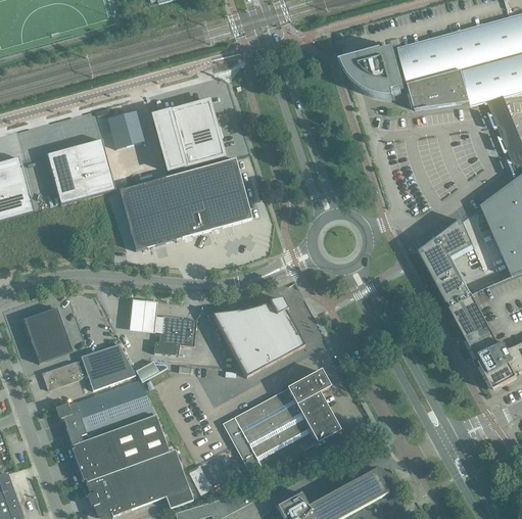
[(521,11),(396,46),(413,102),(414,108),(471,104),(486,101),(504,96),(521,91),(521,11)]
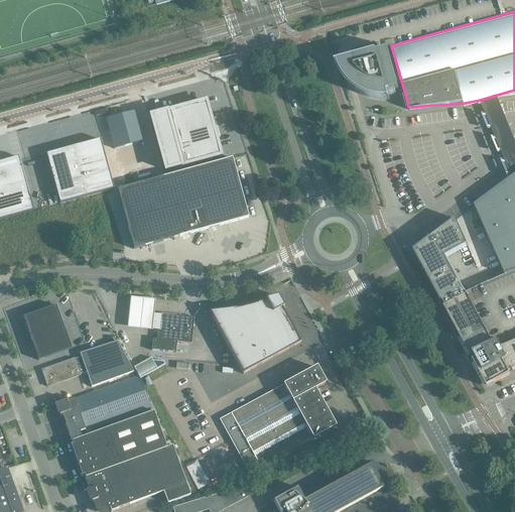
[(363,91),(366,92),(370,94),(374,95),(378,95),(382,96),(386,96),(389,95),(387,89),(398,86),(387,46),(376,49),(376,47),(367,50),(354,53),(337,58),(337,60),(338,61),(339,65),(339,67),(341,69),(342,72),(344,75),(345,76),(347,78),(349,81),(350,82),(353,84),(355,86),(358,88),(360,89),(363,91)]
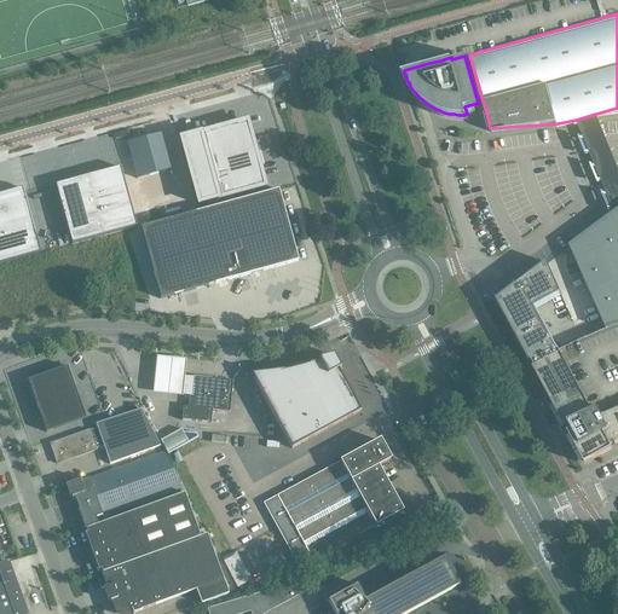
[(616,207),(617,204),(617,164),(596,114),(576,120),(616,207)]
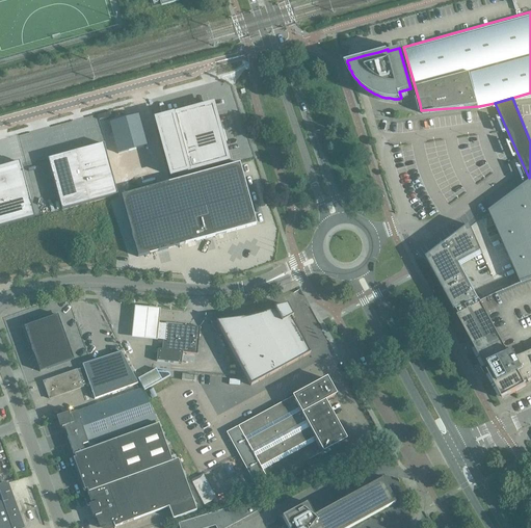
[(155,119),(170,175),(227,159),(212,103),(155,119)]
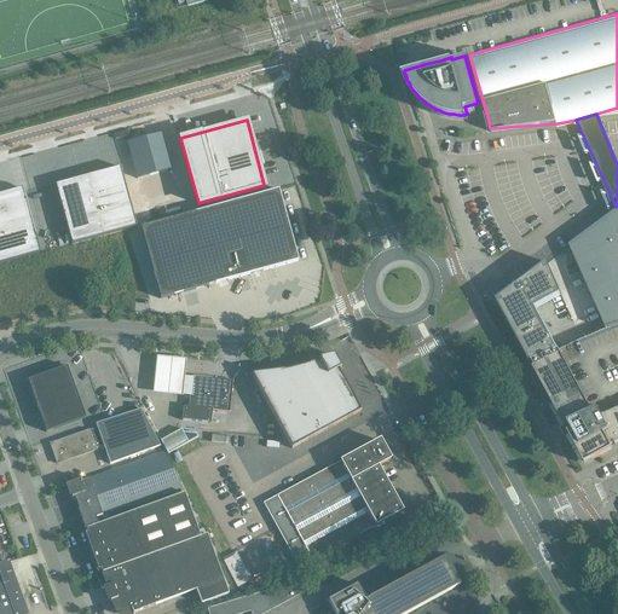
[(130,152),(136,175),(172,164),(162,128),(139,135),(126,139),(130,152)]
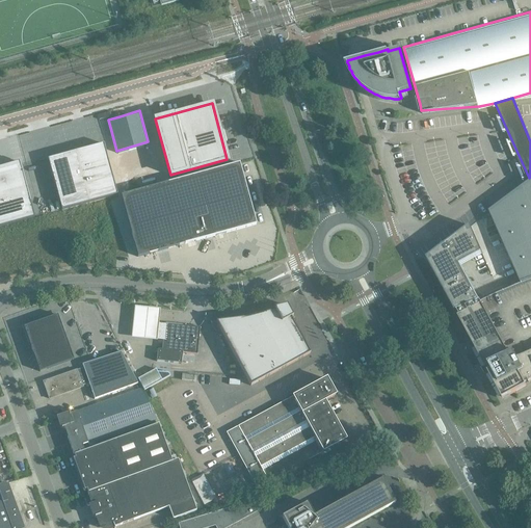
[(103,140),(47,156),(50,169),(60,207),(116,191),(103,140)]
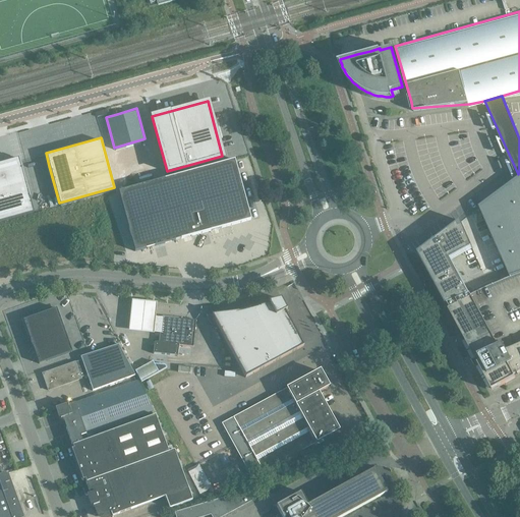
[(0,219),(33,210),(18,155),(0,160),(0,219)]
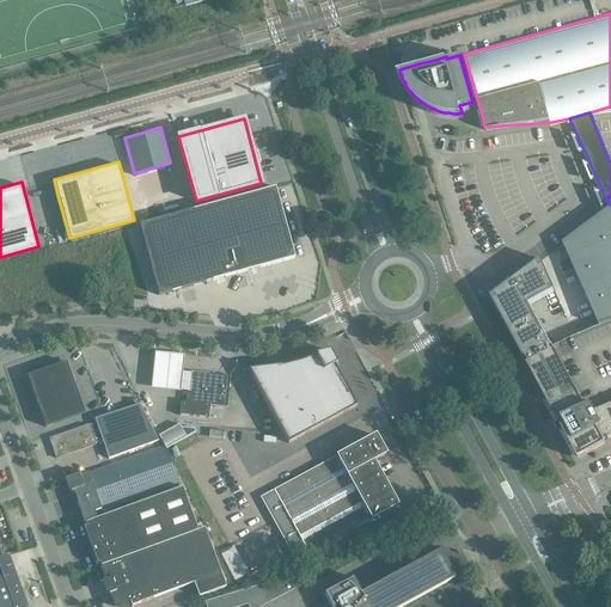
[(138,221),(157,292),(293,255),(274,184),(138,221)]
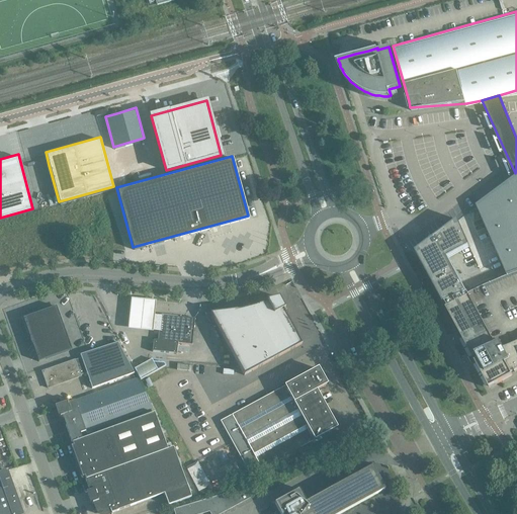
[(465,289),(443,300),(446,304),(445,305),(471,354),(475,352),(478,357),(475,359),(487,382),(510,370),(509,368),(513,366),(514,368),(516,366),(516,171),(515,173),(475,202),(506,272),(466,289),(465,289)]
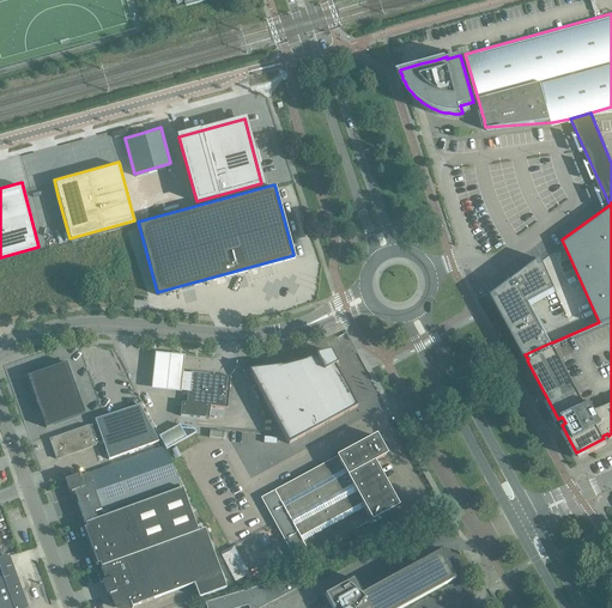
[(523,354),(525,354),(551,342),(529,302),(556,289),(541,256),(513,278),(508,275),(497,293),(490,293),(523,354)]
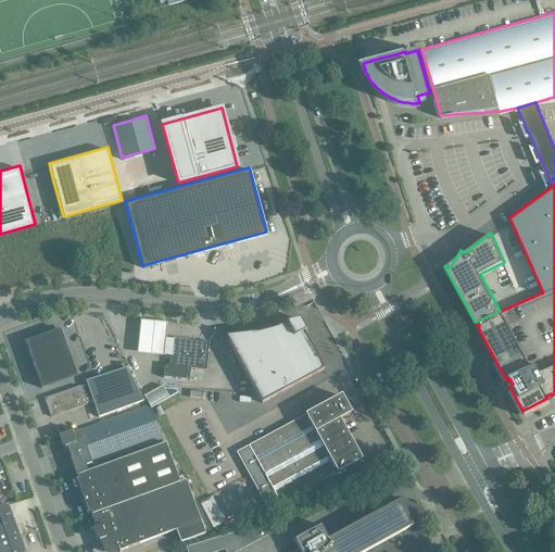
[(304,327),(299,315),(298,315),(286,318),(286,322),(255,329),(232,331),(225,333),(228,339),(228,340),(261,400),(323,366),(315,351),(311,352),(307,346),(311,343),(302,328),(304,327)]
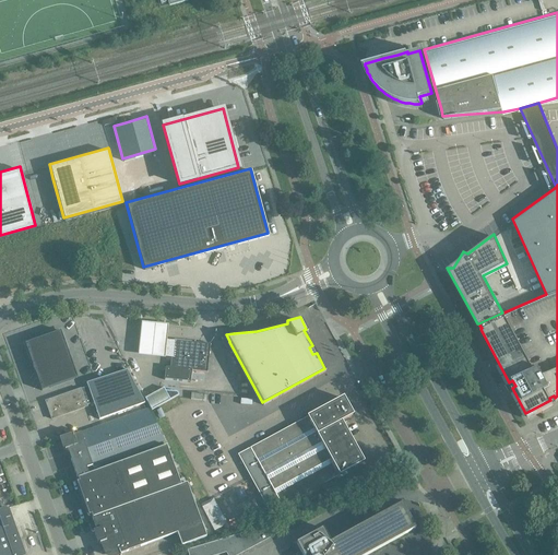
[(166,323),(138,321),(135,352),(163,354),(166,323)]
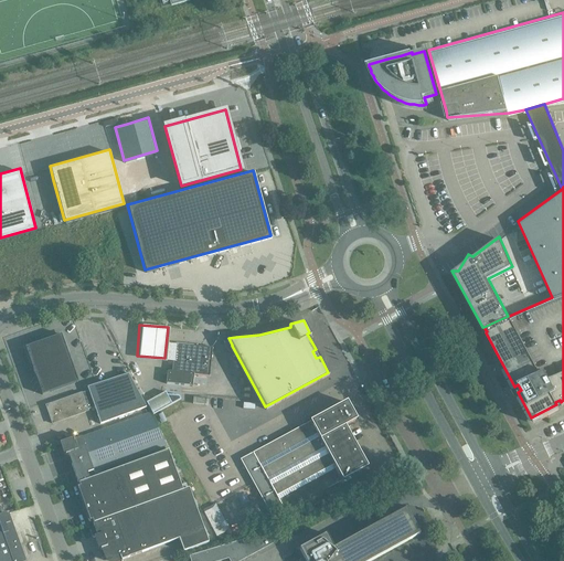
[(60,330),(24,343),(41,391),(77,378),(60,330)]
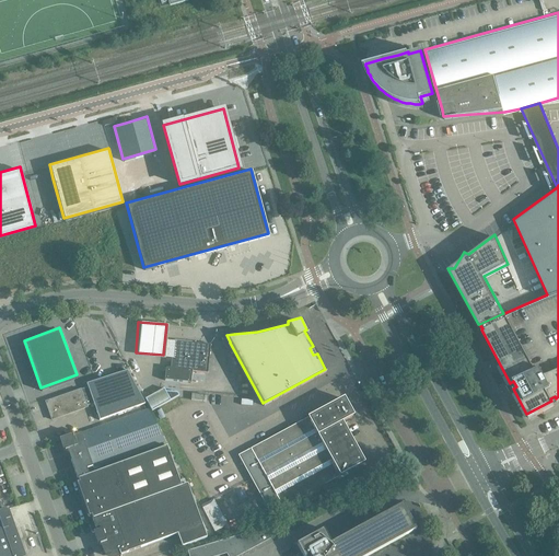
[(207,369),(209,340),(172,337),(170,365),(165,365),(163,377),(189,380),(190,368),(207,369)]
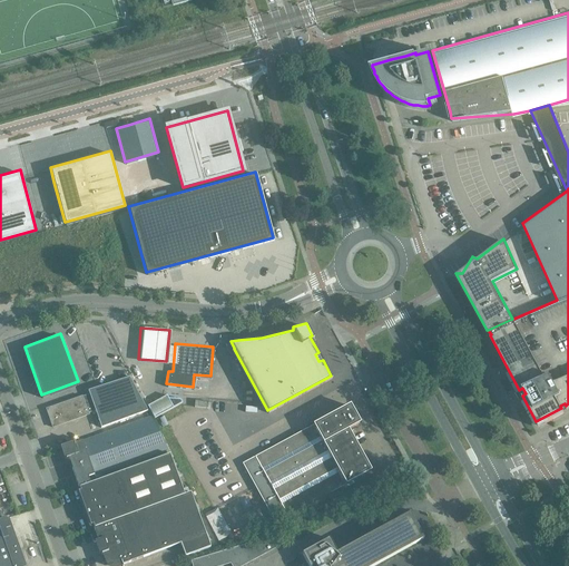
[(333,343),(329,345),(333,354),(337,352),(333,343)]
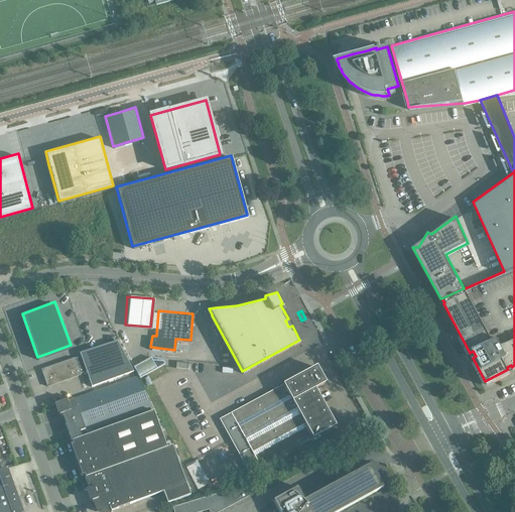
[(80,372),(79,371),(85,368),(91,384),(132,368),(116,338),(79,350),(80,353),(41,367),(46,383),(80,372)]
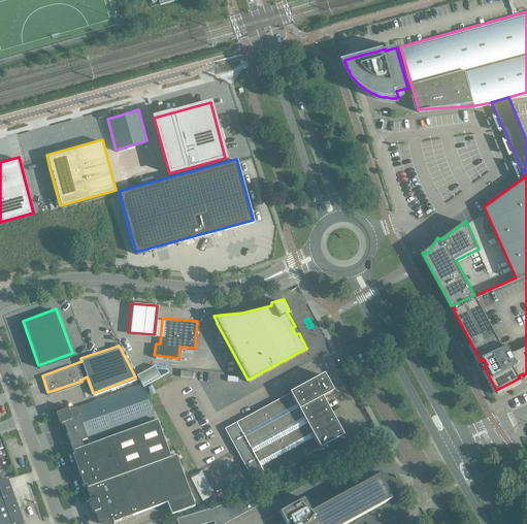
[(139,381),(144,391),(163,382),(158,372),(139,381)]
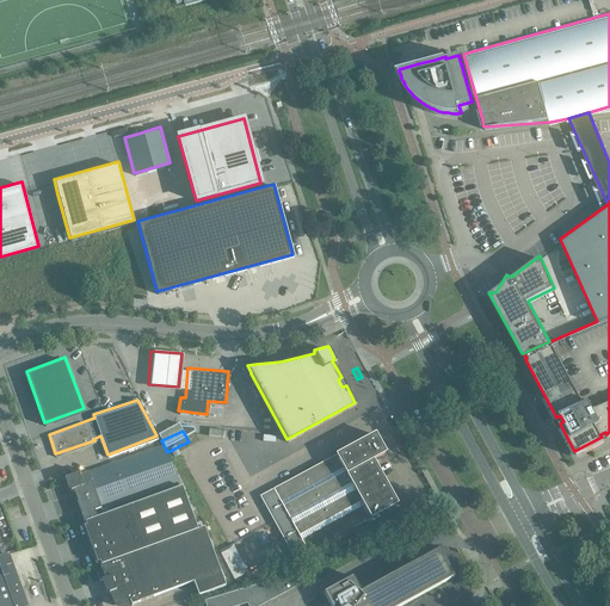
[(371,456),(383,450),(374,431),(259,493),(294,556),(395,500),(371,456)]
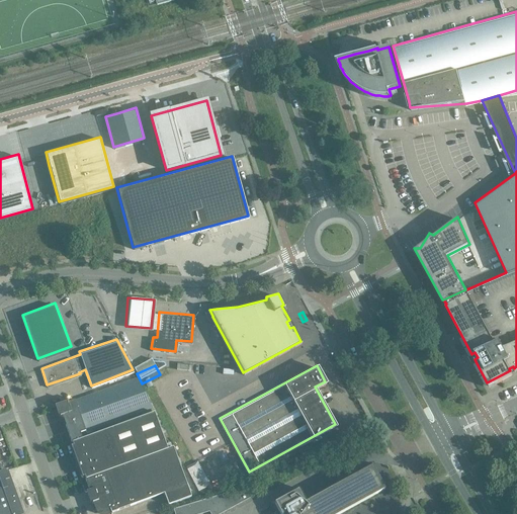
[(87,434),(85,429),(151,406),(136,375),(58,403),(71,439),(87,434)]
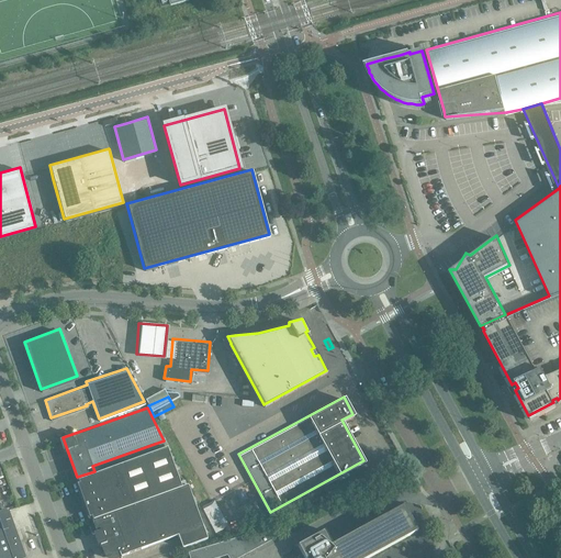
[(91,516),(181,484),(166,445),(94,471),(77,477),(91,516)]
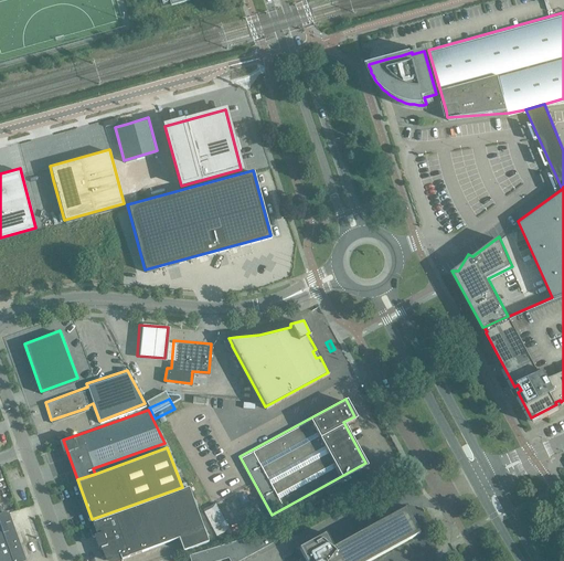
[(366,488),(376,483),(373,477),(371,472),(360,477),(366,488)]
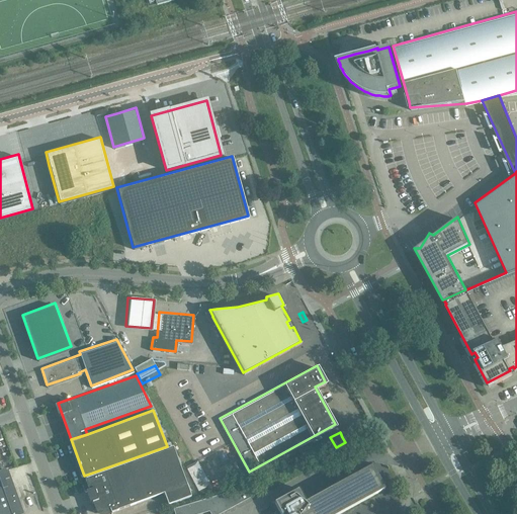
[(12,444),(0,447),(0,454),(14,450),(12,444)]
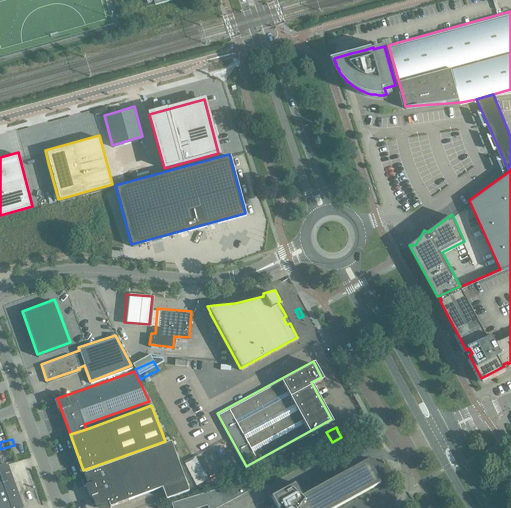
[(102,505),(108,503),(109,505),(110,505),(109,504),(116,501),(161,484),(165,496),(187,488),(169,439),(165,441),(83,470),(88,484),(89,483),(92,493),(90,494),(93,493),(96,502),(96,503),(97,504),(98,505),(100,505),(101,505),(102,505)]
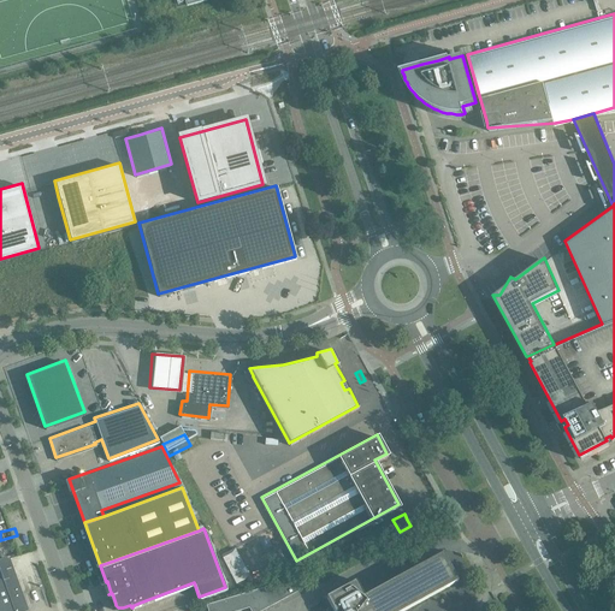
[(400,610),(400,609),(456,577),(442,550),(370,589),(361,594),(353,579),(325,593),(335,610),(400,610)]
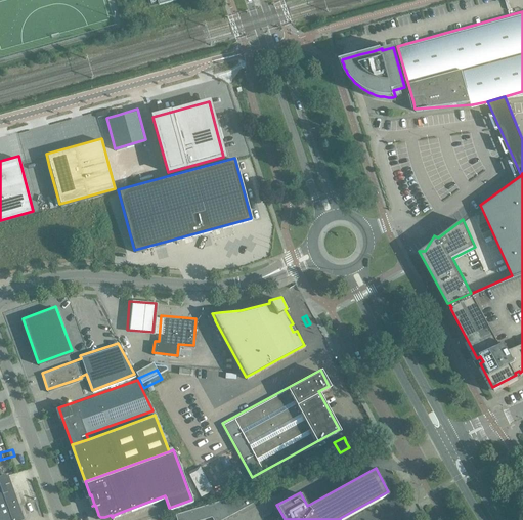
[(16,519),(23,518),(6,472),(0,474),(0,519),(16,519)]
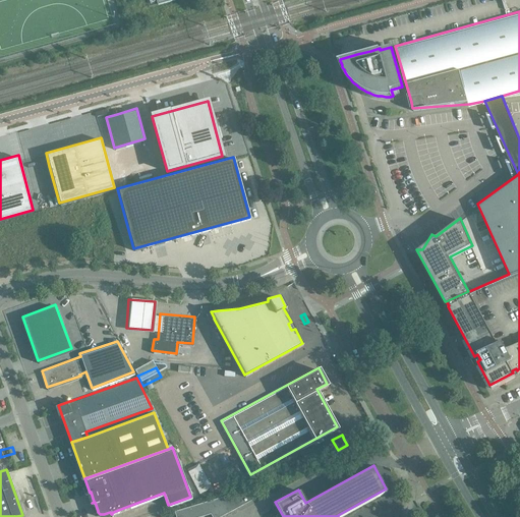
[(200,501),(207,512),(210,511),(212,516),(214,516),(268,489),(264,481),(230,492),(200,501)]
